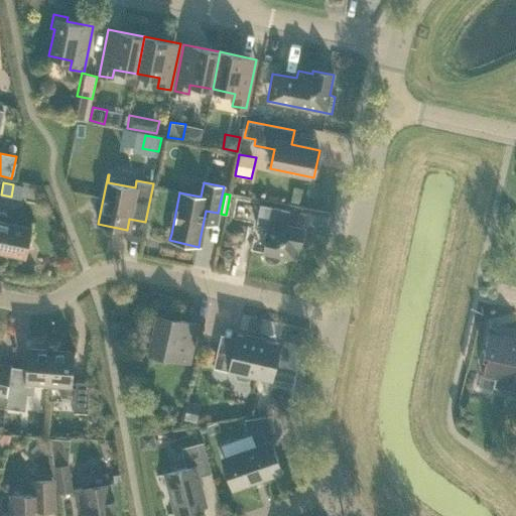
[(265,259),(267,262),(270,263),(274,263),(277,262),(280,259),(281,257),(294,259),(296,248),(298,249),(303,229),(286,225),(289,211),(259,205),(256,225),(268,227),(263,253),(264,253),(264,256),(265,259)]
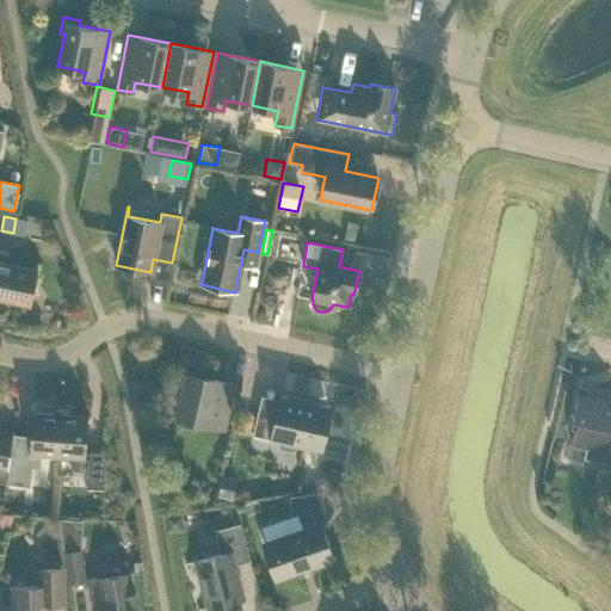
[(287,269),(291,252),(277,248),(273,265),(287,269)]
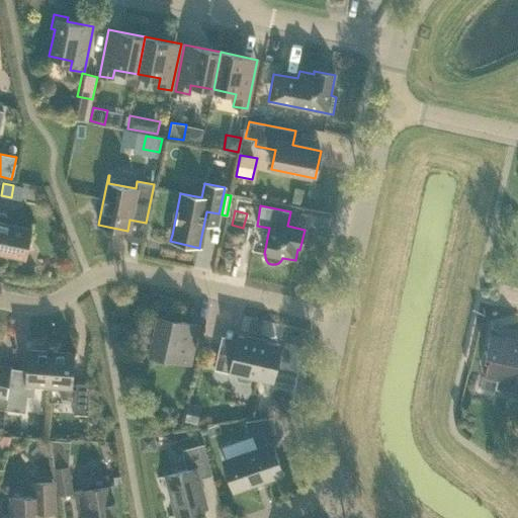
[(0,212),(0,251),(25,257),(30,231),(3,225),(6,213),(0,212)]
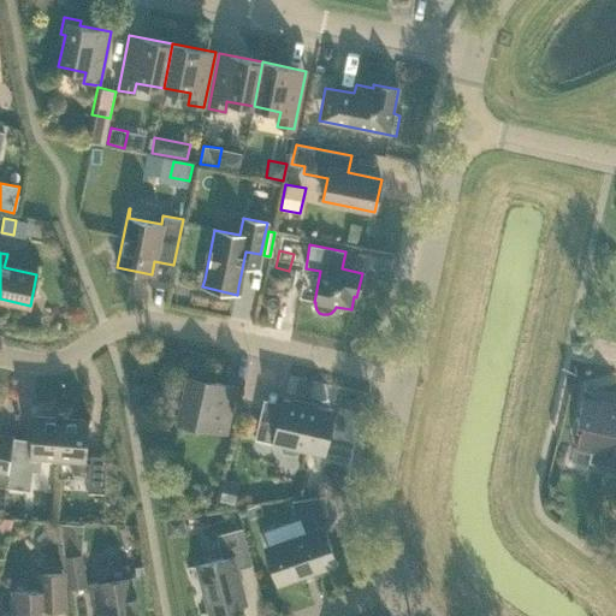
[(236,388),(187,377),(177,422),(225,433),(236,388)]
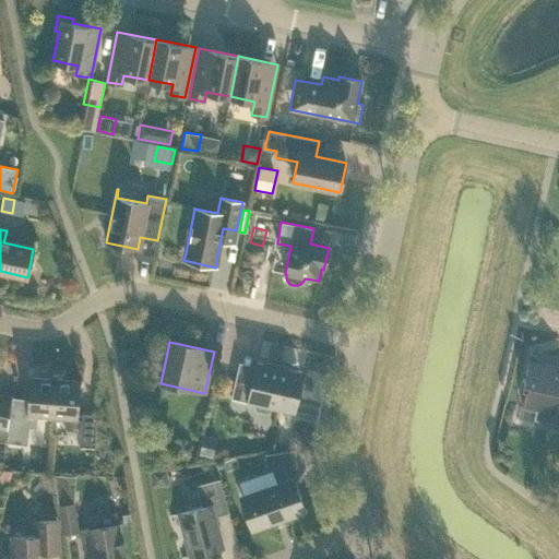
[(531,353),(528,360),(522,392),(526,393),(522,407),(536,409),(534,419),(558,425),(558,367),(549,365),(531,353)]
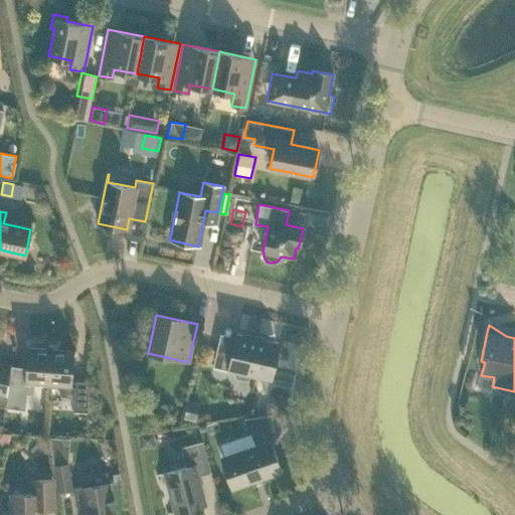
[(234,371),(235,377),(245,380),(249,375),(271,380),(276,358),(272,357),(275,343),(262,340),(262,338),(245,335),(244,337),(235,335),(231,354),(216,350),(212,367),(234,371)]
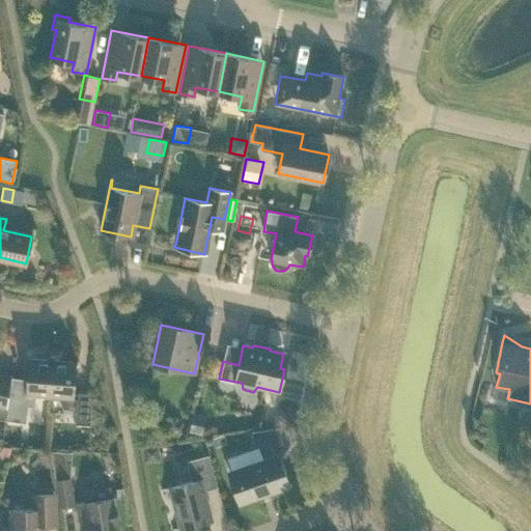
[(0,418),(5,420),(11,376),(0,373),(0,359),(1,355),(0,354),(0,418)]
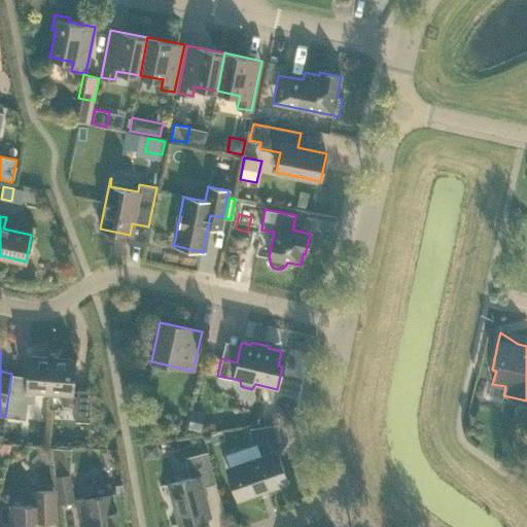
[(12,374),(11,374),(5,417),(26,420),(29,402),(34,402),(35,392),(49,394),(51,357),(28,356),(26,378),(12,375),(12,374)]
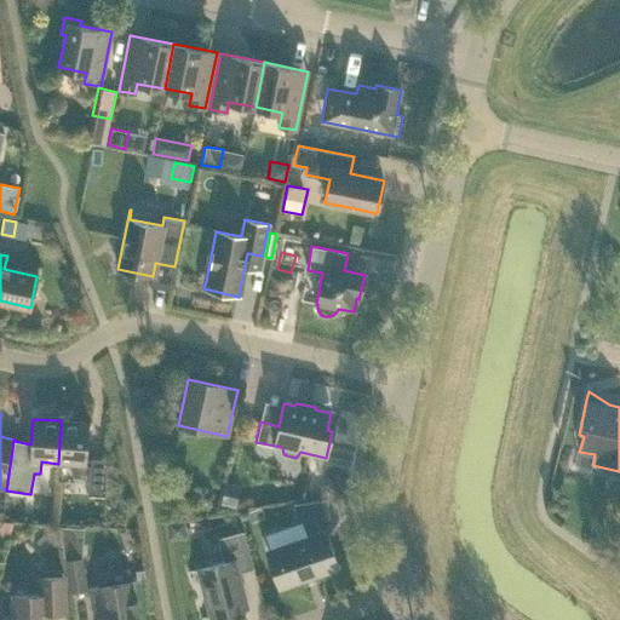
[(61,420),(58,464),(75,464),(74,476),(85,477),(86,465),(90,423),(61,420)]
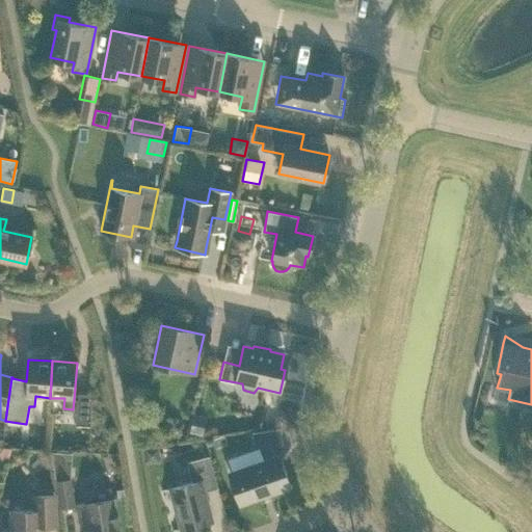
[(77,394),(75,425),(89,425),(90,394),(77,394)]
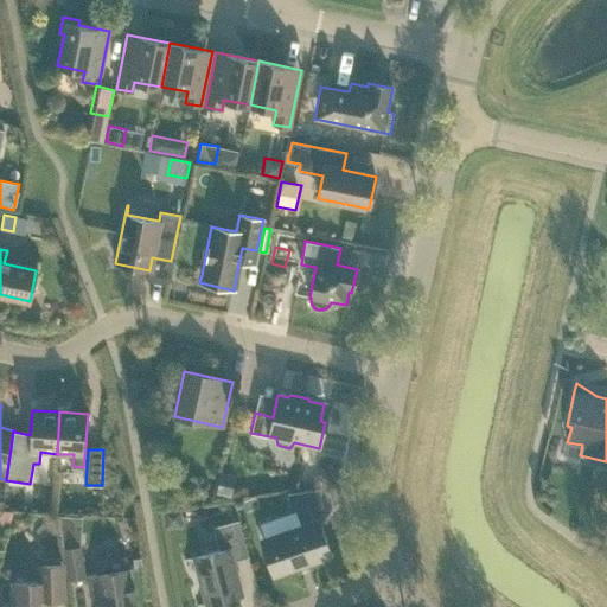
[(216,493),(229,497),(234,475),(221,473),(216,493)]
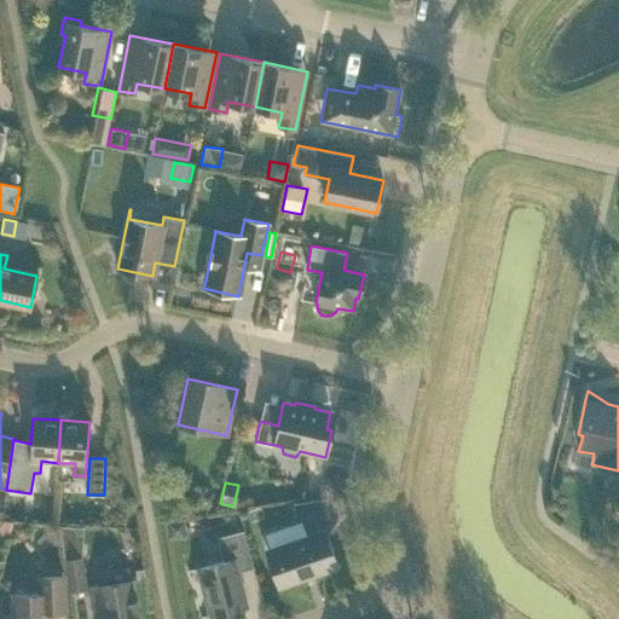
[(314,519),(329,516),(327,498),(294,503),(296,521),(301,521),(307,537),(270,550),(282,585),(334,567),(322,532),(318,533),(314,519)]
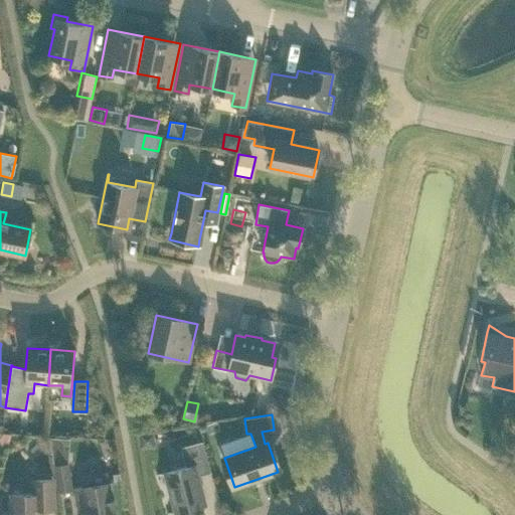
[(216,421),(205,425),(207,433),(219,428),(216,421)]
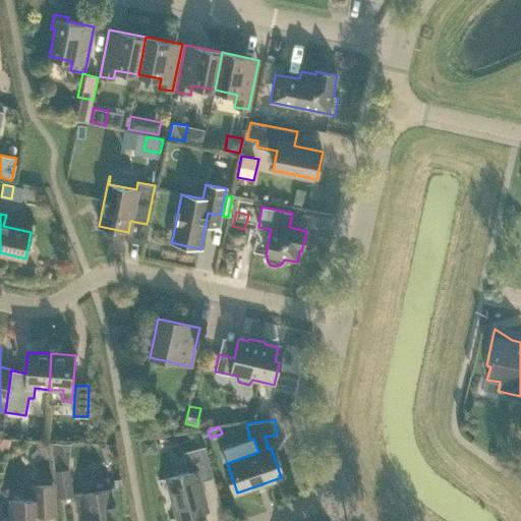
[(2,438),(0,437),(0,455),(0,456),(8,443),(7,439),(2,438)]
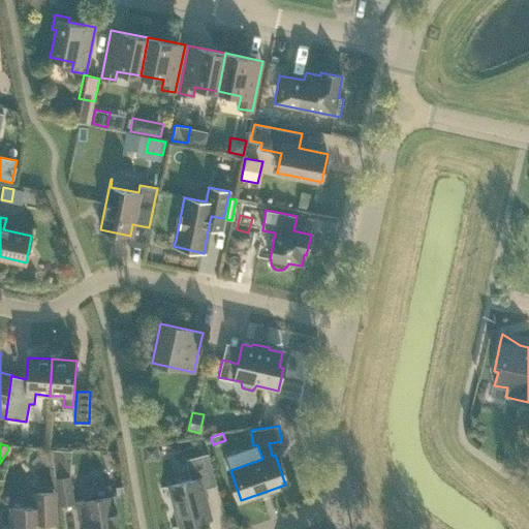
[(158,459),(157,444),(144,446),(145,460),(158,459)]
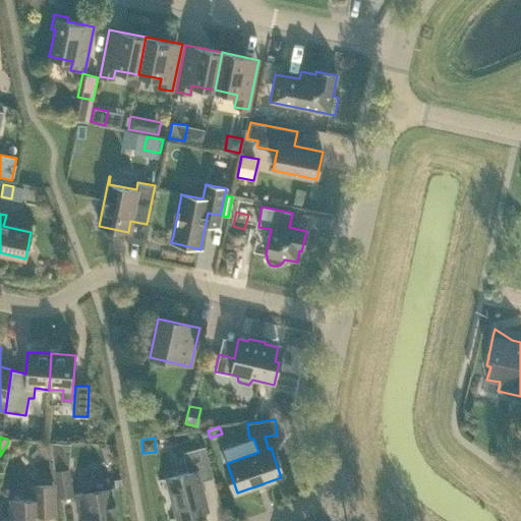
[(183,453),(188,472),(167,478),(177,518),(207,511),(199,481),(213,477),(205,447),(183,453)]
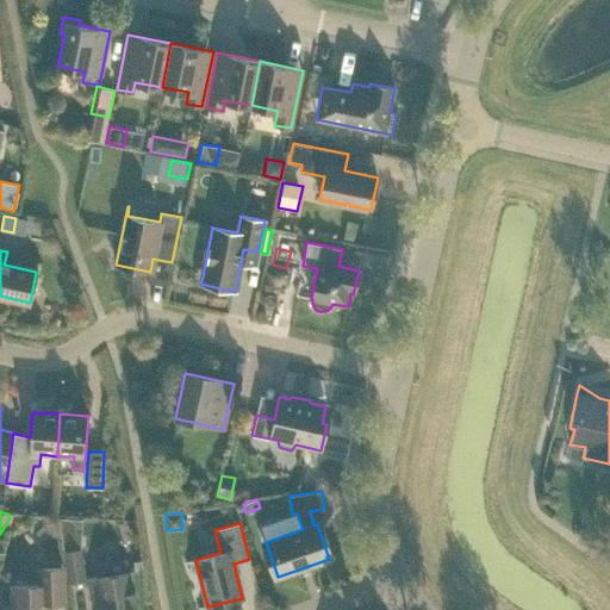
[(80,549),(64,552),(69,582),(86,579),(80,549)]
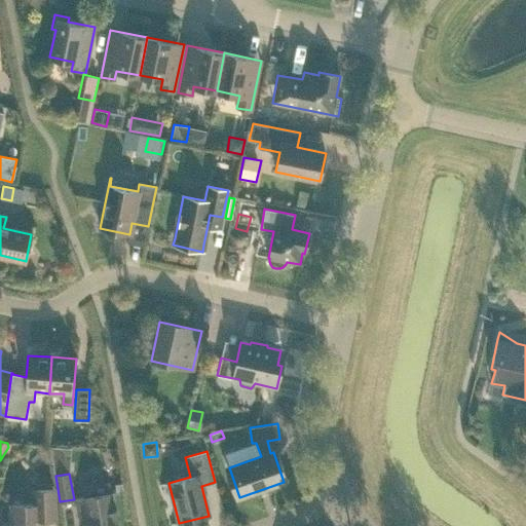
[(10,504),(11,522),(2,523),(1,525),(40,525),(40,520),(58,519),(52,488),(39,489),(39,503),(10,504)]
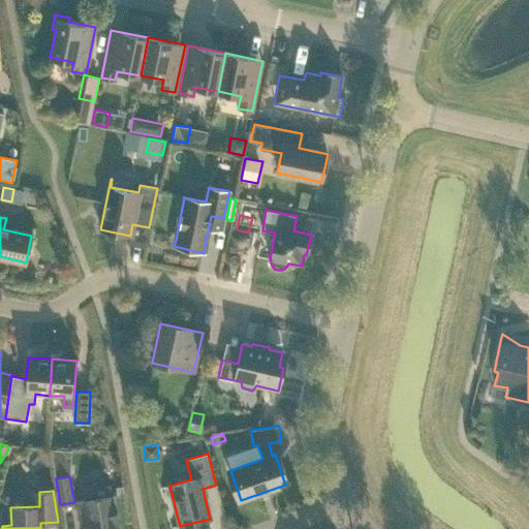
[(118,528),(112,495),(79,501),(83,520),(87,519),(88,528),(118,528)]
